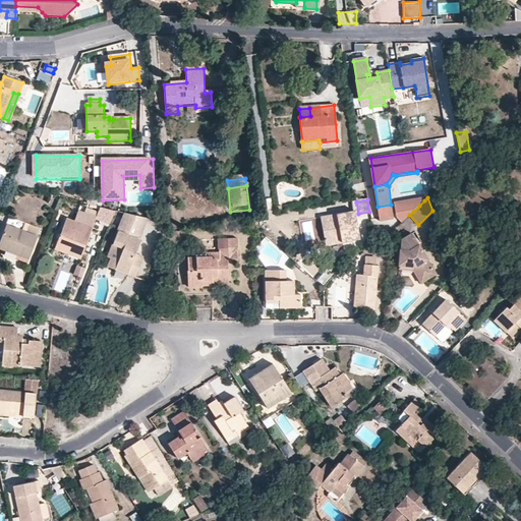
[(419,206),(413,199),(394,203),(396,213),(411,210),(413,212),(419,206)]
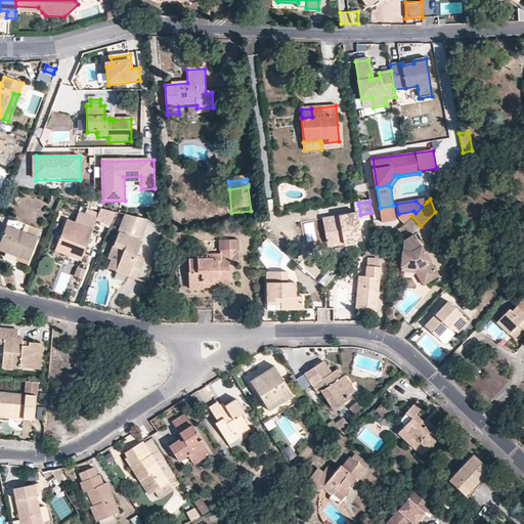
[(346,214),(323,217),(328,249),(362,243),(358,215),(360,215),(358,203),(345,205),(346,214)]
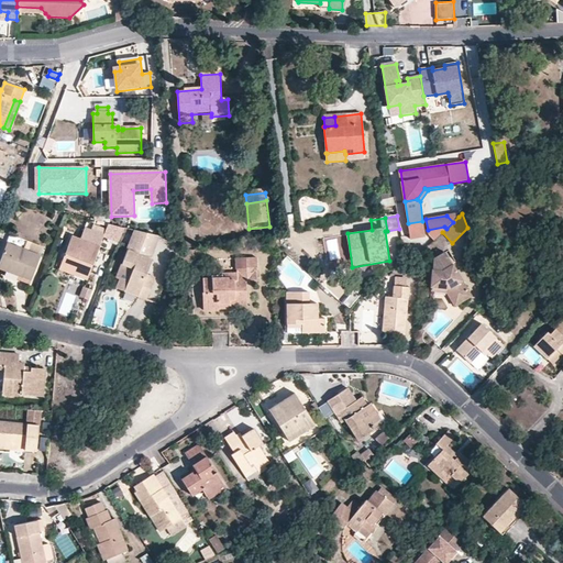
[(422,221),(408,223),(410,238),(424,235),(422,221)]
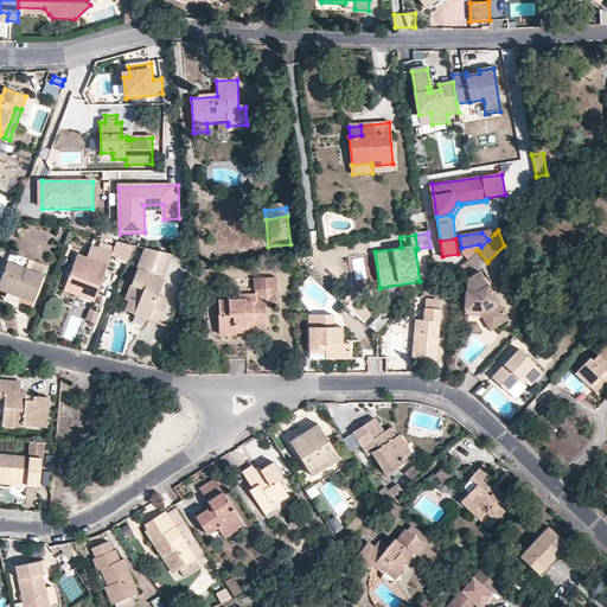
[(115,242),(110,259),(109,261),(123,267),(131,246),(115,242)]
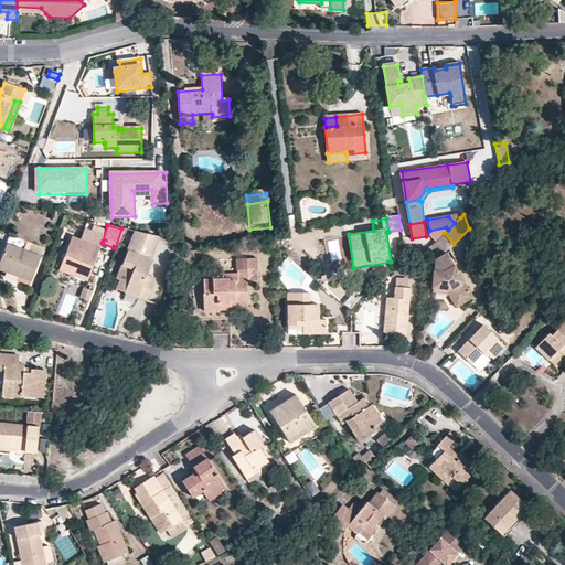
[(446,227),(429,231),(430,235),(436,241),(444,233),(448,230),(446,227)]
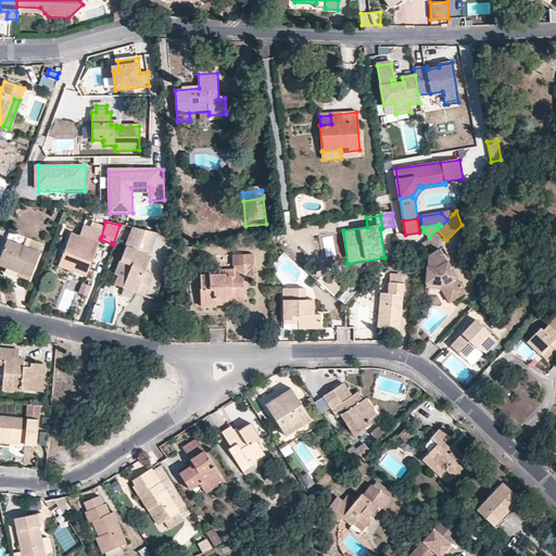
[(71,236),(62,263),(89,272),(98,245),(100,239),(101,237),(83,230),(79,239),(71,236)]
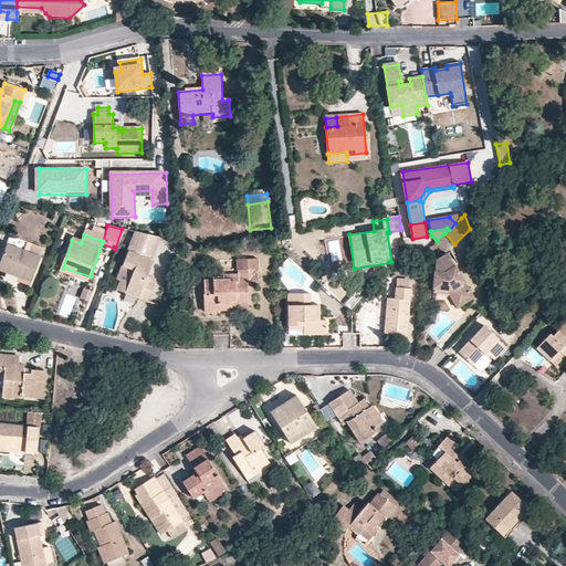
[(159,239),(137,234),(117,291),(121,292),(121,295),(148,305),(156,283),(148,280),(153,264),(150,263),(159,239)]
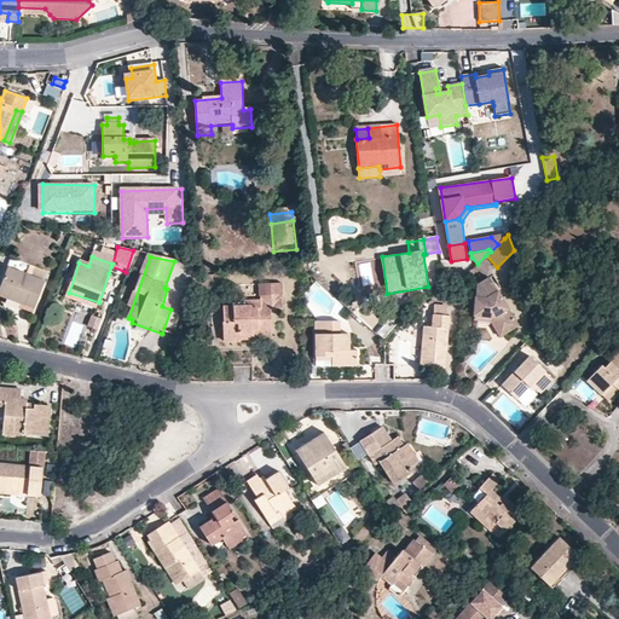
[(30,273),(46,279),(48,272),(34,266),(30,273)]
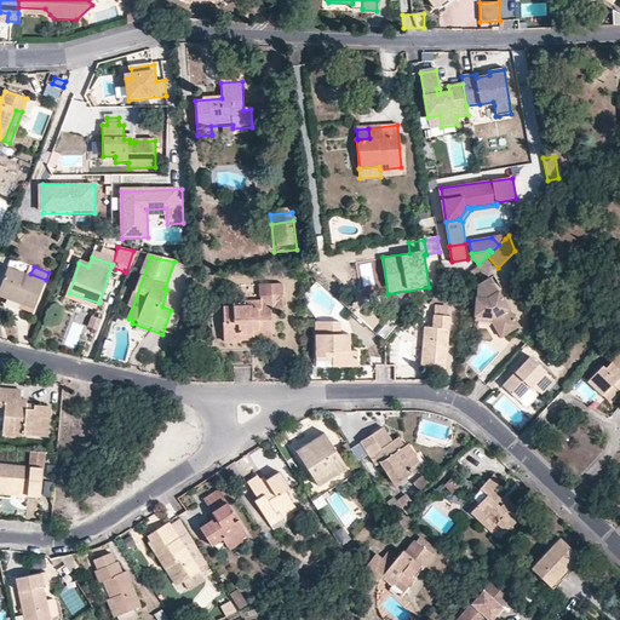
[(0,296),(10,300),(12,296),(39,304),(47,281),(10,268),(0,294),(0,296)]
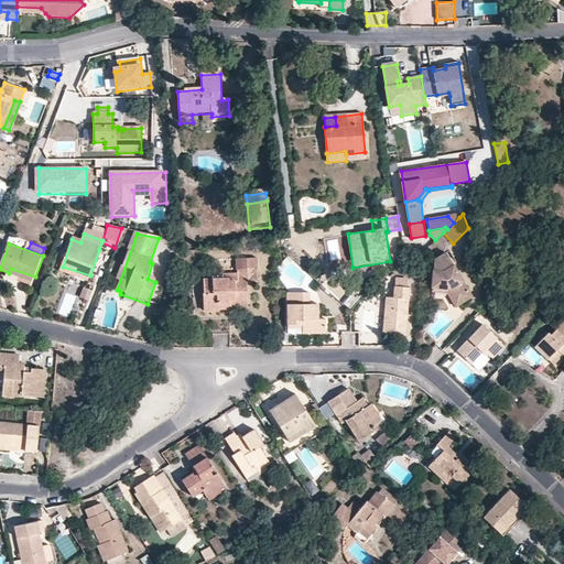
[(446,253),(435,259),(433,285),(451,288),(461,304),(472,296),(446,253)]
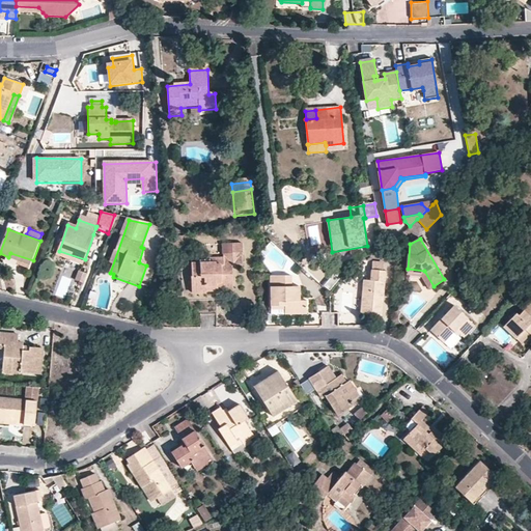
[(243,266),(243,262),(247,262),(246,242),(226,242),(227,261),(227,267),(212,268),(212,261),(195,261),(195,270),(203,270),(203,279),(213,278),(213,287),(238,287),(236,262),(238,262),(239,267),(243,266)]
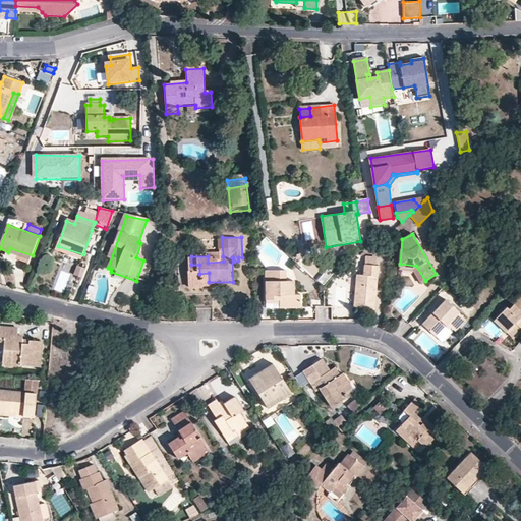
[(58,246),(55,252),(80,262),(83,254),(58,246)]
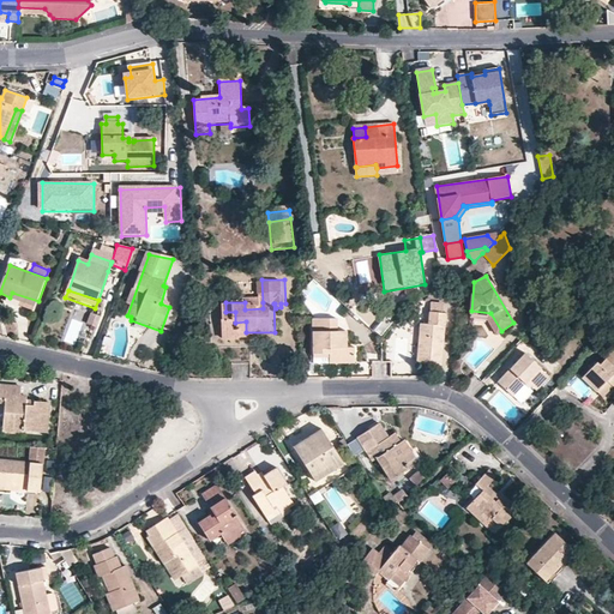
[(35,312),(38,301),(12,293),(10,298),(8,302),(35,312)]
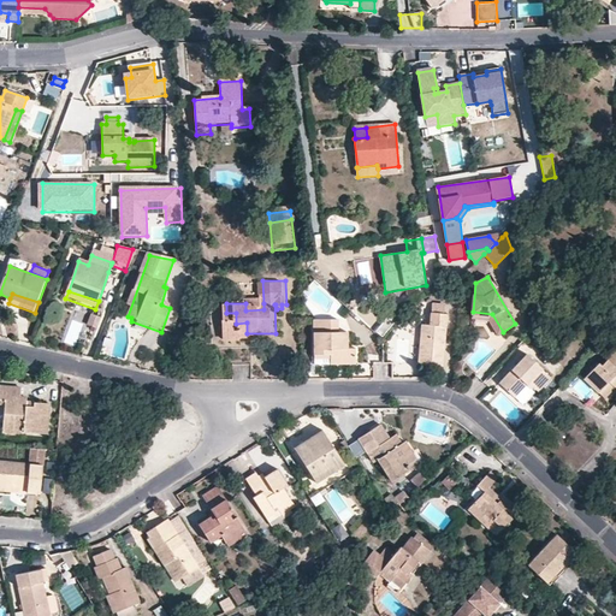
[(419,362),(444,365),(449,313),(432,311),(431,321),(422,320),(419,362)]
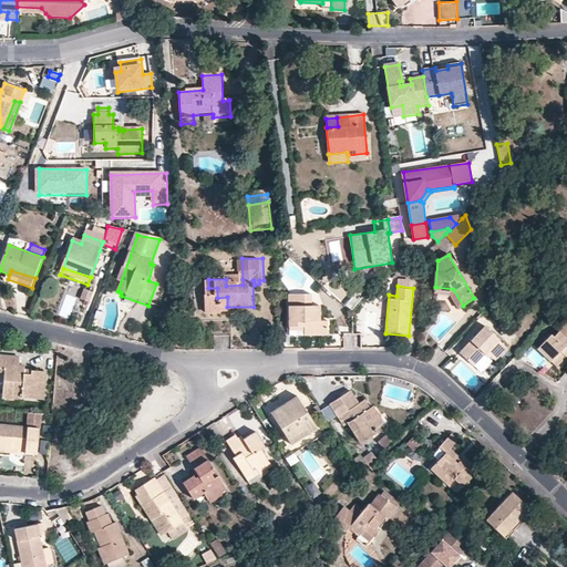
[(435,287),(434,291),(450,294),(460,309),(463,306),(453,289),(435,287)]
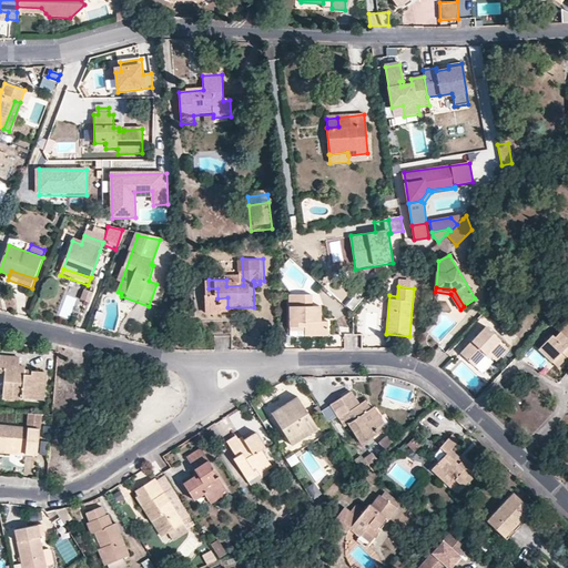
[(217,288),(209,288),(210,307),(227,307),(227,297),(217,298),(217,288)]
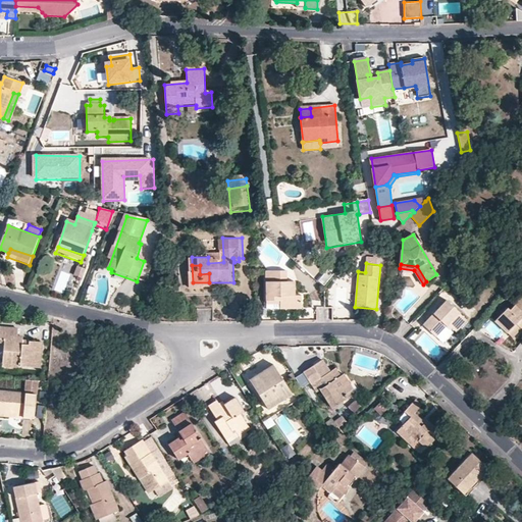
[(298,294),(298,278),(290,278),(290,267),(269,267),(270,305),(305,306),(305,294),(298,294)]
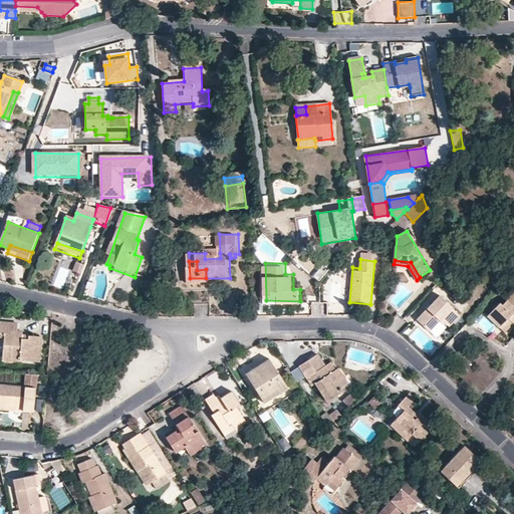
[(501,328),(509,319),(513,324),(513,291),(502,305),(500,303),(488,316),(501,328)]
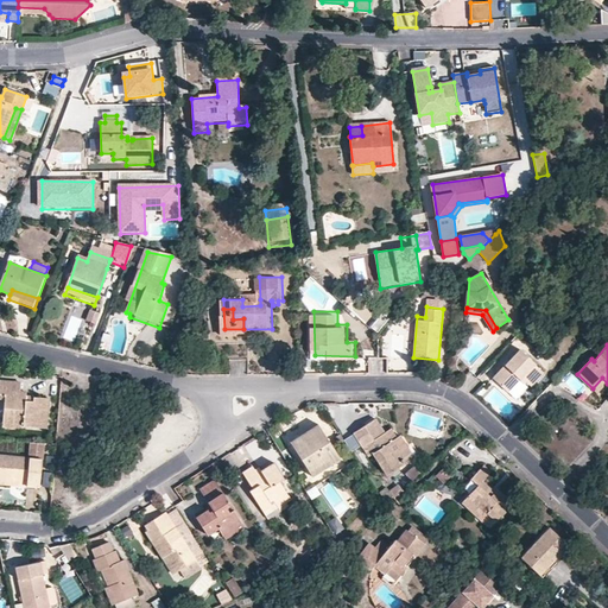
[(544,372),(520,350),(494,379),(508,393),(519,381),(524,385),(526,381),(531,386),(544,372)]
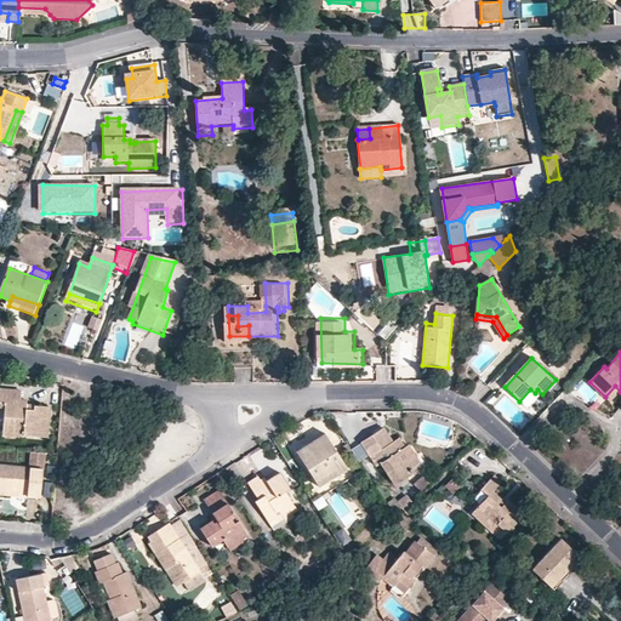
[(47,438),(50,408),(20,406),(21,389),(0,386),(0,402),(5,403),(3,429),(24,431),(24,437),(47,438)]
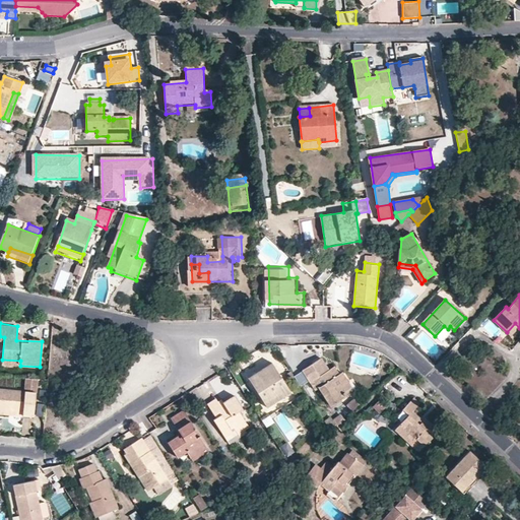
[(507,332),(512,337),(519,328),(515,323),(507,332)]
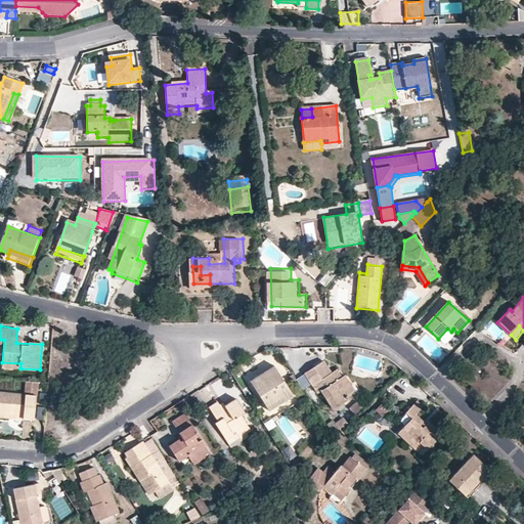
[(325,363),(306,375),(331,413),(343,406),(340,401),(348,396),(346,393),(352,389),(346,378),(338,382),(325,363)]
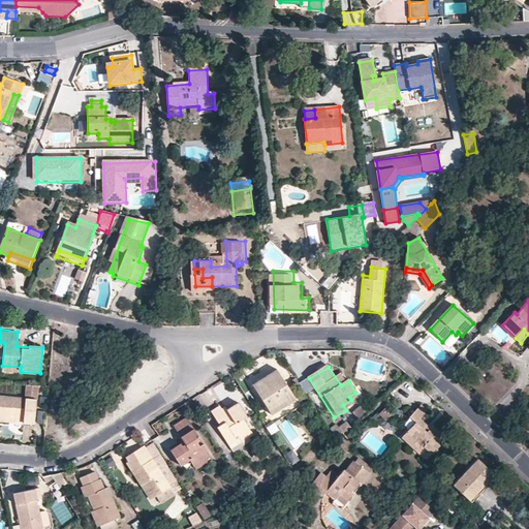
[(278,370),(252,384),(270,416),(296,402),(278,370)]
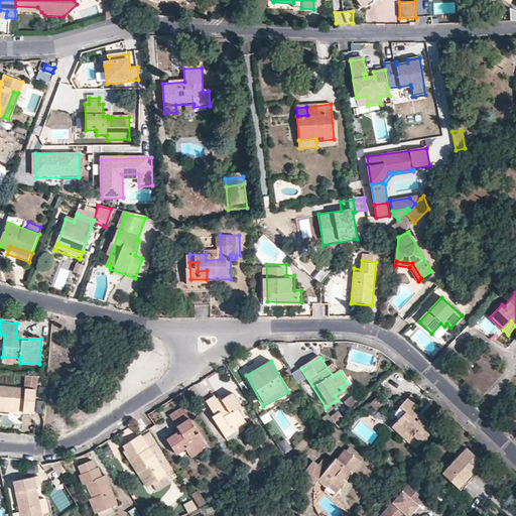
[(35,415),(39,375),(26,375),(25,388),(0,386),(0,407),(23,409),(23,414),(35,415)]
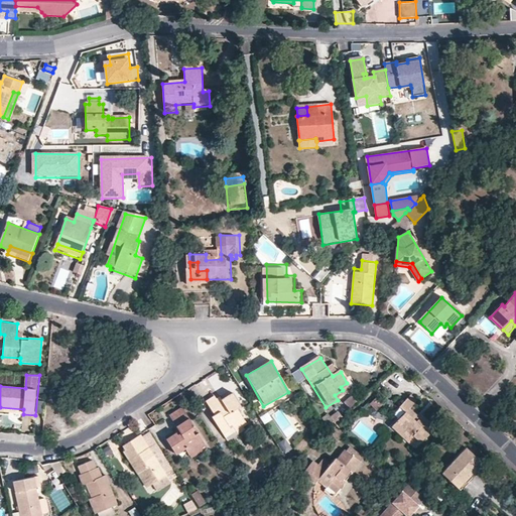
[(347,383),(341,387),(343,390),(335,395),(338,400),(352,391),(347,383)]
